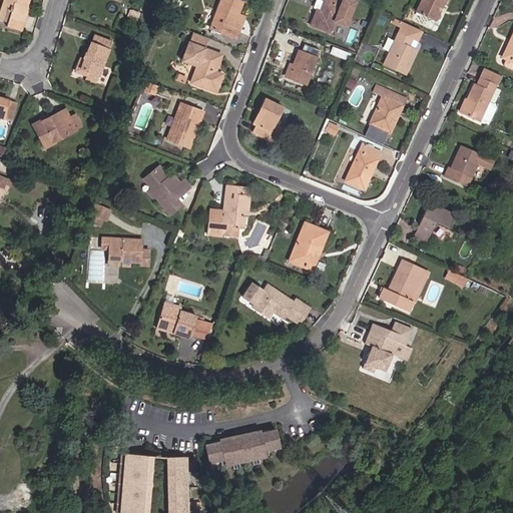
[(3,0),(2,6),(12,9),(11,13),(24,17),(28,0),(3,0)]
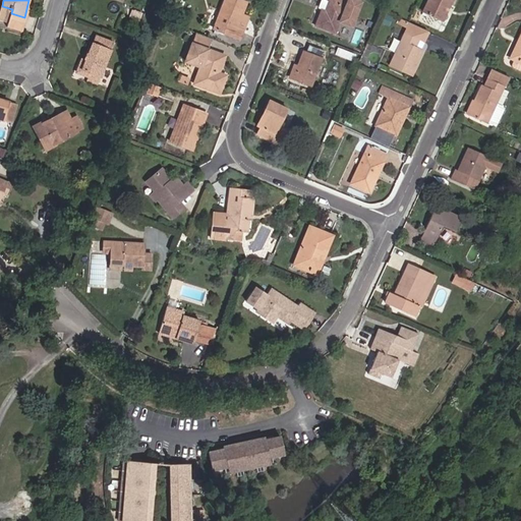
[(241,33),(235,30),(240,15),(245,3),(237,0),(224,0),(214,30),(239,39),(241,33)]
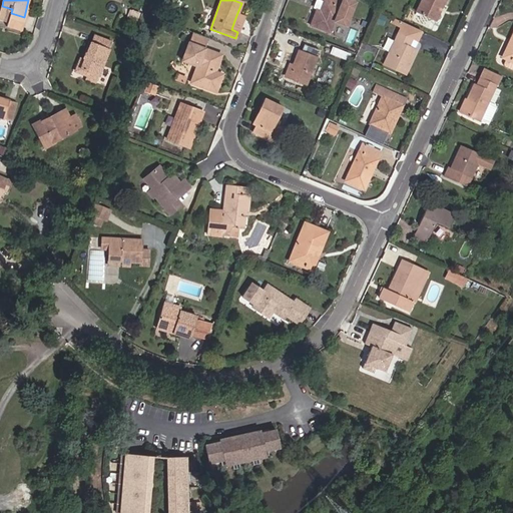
[(334,21),(344,25),(353,3),(345,0),(323,0),(319,11),(316,10),(310,25),(329,33),(334,21)]
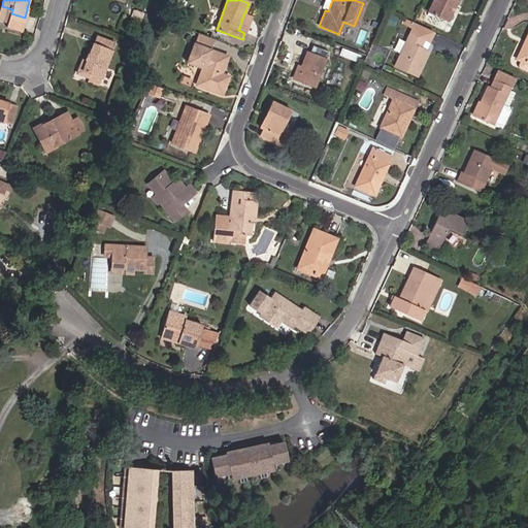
[(443,20),(451,6),(454,7),(457,0),(433,0),(428,12),(443,20)]
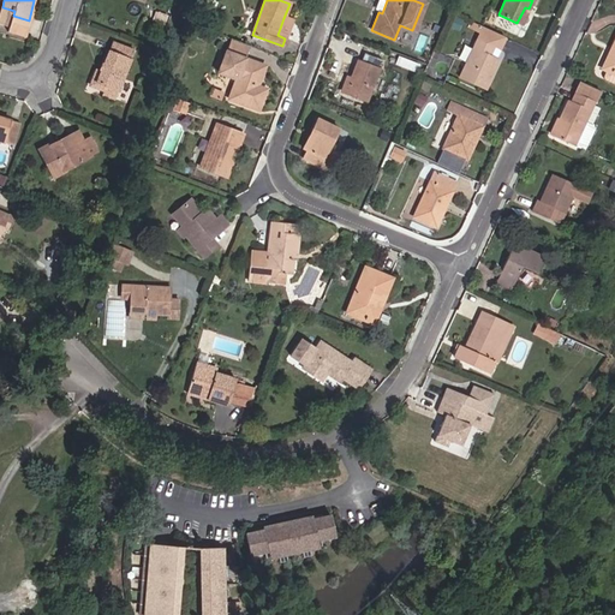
[(517,23),(521,24),(529,9),(525,7),(517,23)]
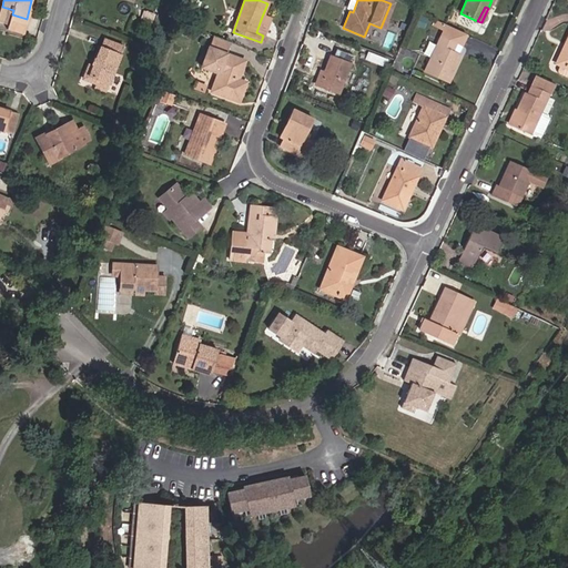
[(145,21),(151,23),(154,14),(149,12),(145,21)]
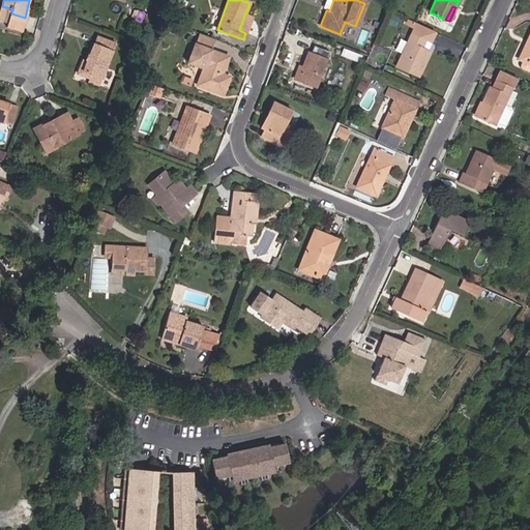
[(22,33),(26,18),(25,18),(11,13),(7,29),(22,33)]
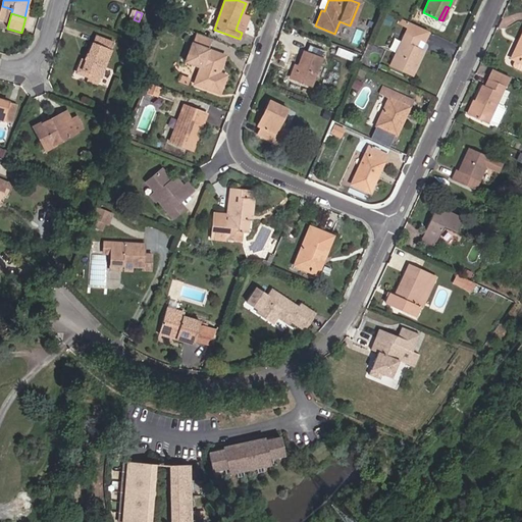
[(242,33),(247,17),(241,15),(236,30),(242,33)]
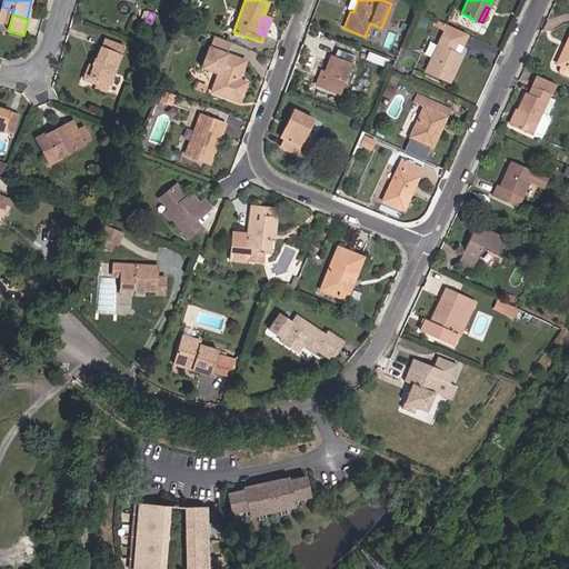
[(448,26),(426,75),(448,85),(461,53),(459,52),(467,35),(448,26)]
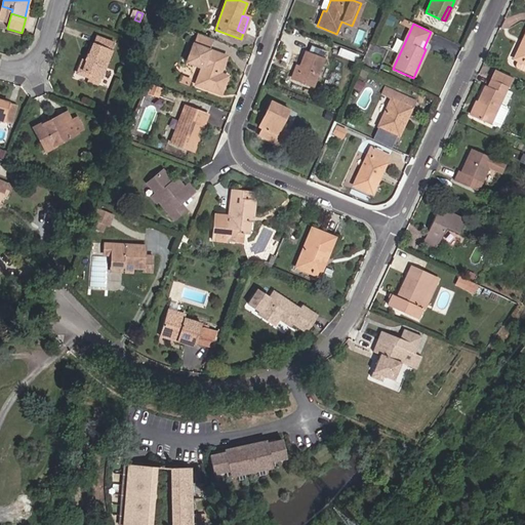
[(188,63),(202,69),(196,85),(206,89),(205,90),(220,96),(227,78),(219,75),(227,57),(209,51),(213,39),(199,34),(188,63)]
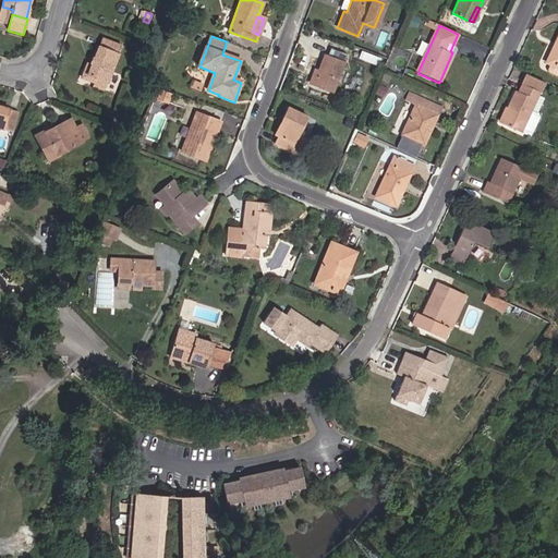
[(87,76),(96,80),(94,84),(93,86),(104,91),(121,46),(101,38),(92,64),(87,76)]
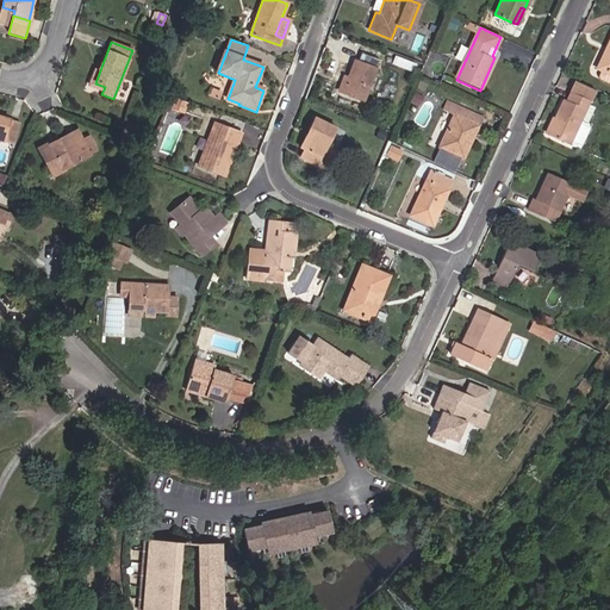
[(362,100),(378,58),(361,53),(358,62),(354,61),(348,79),(342,93),(362,100)]
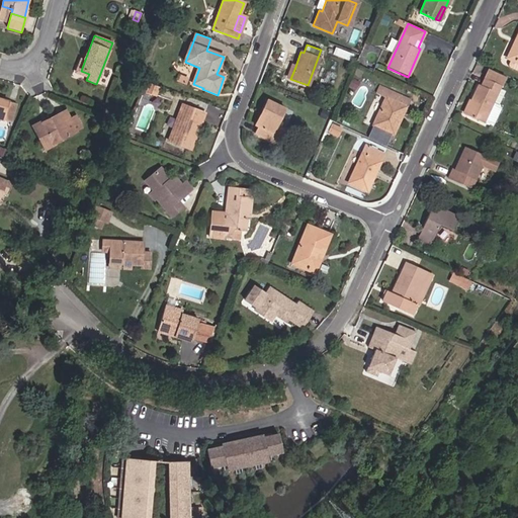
[(517,60),(511,57),(508,65),(509,67),(517,71),(517,60)]
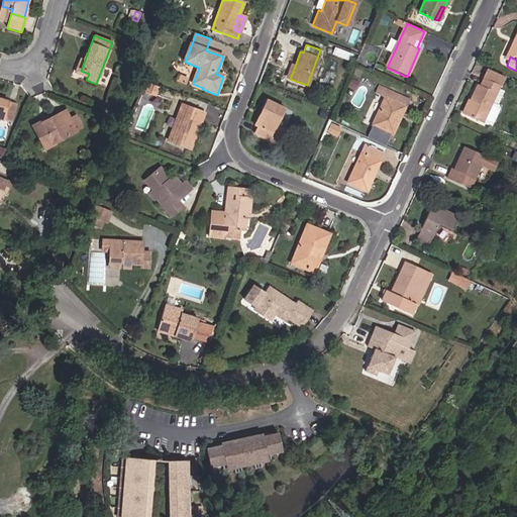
[(80,58),(75,73),(87,78),(89,74),(81,71),(85,60),(80,58)]
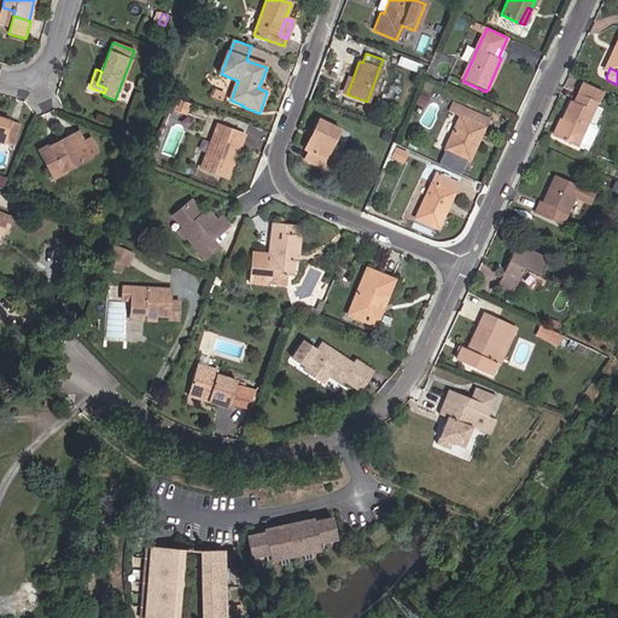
[(348,79),(343,93),(347,94),(353,80),(348,79)]
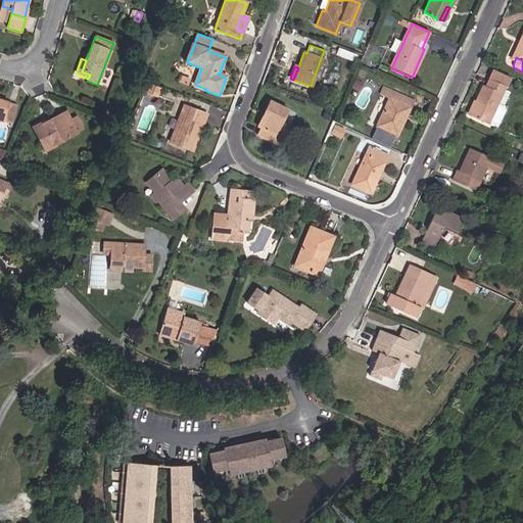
[(506,87),(510,77),(493,68),(489,79),(506,87)]
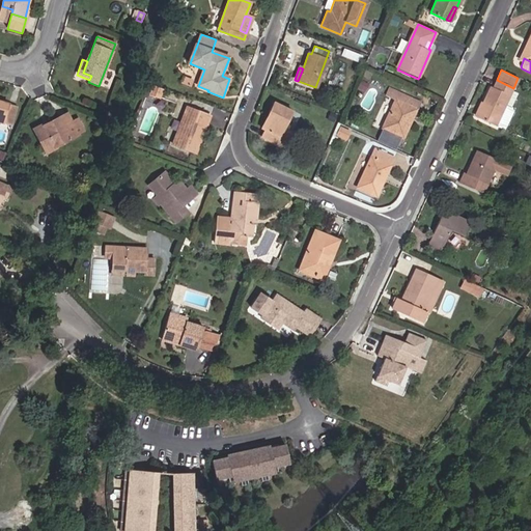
[(190,87),(193,81),(184,77),(180,83),(190,87)]
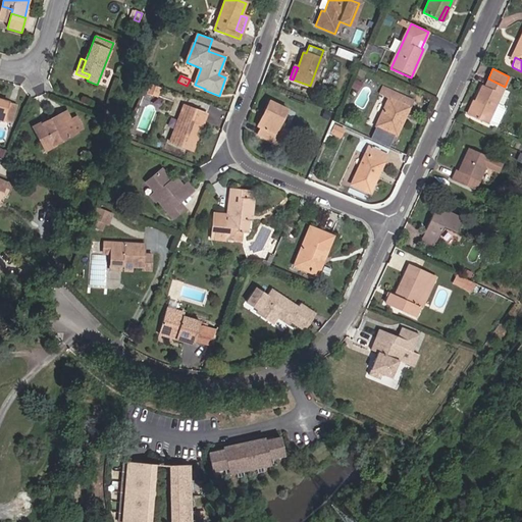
[(487,123),(505,87),(488,79),(484,86),(482,85),(468,114),(487,123)]
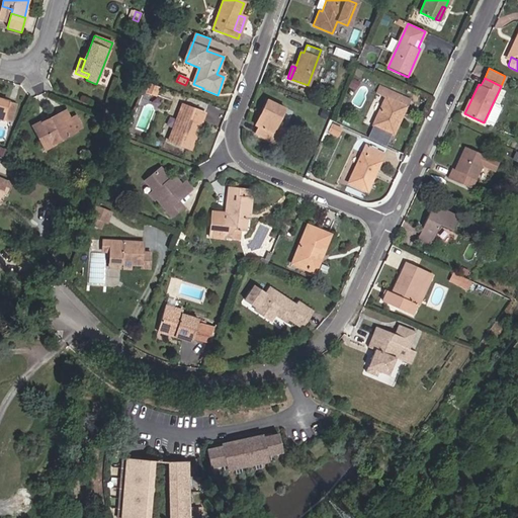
[(149,84),(146,91),(151,93),(150,94),(155,96),(158,88),(149,84)]
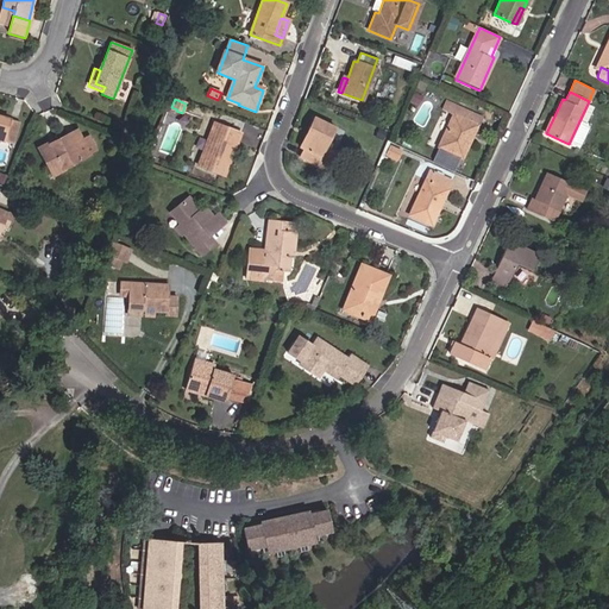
[(463,157),(476,126),(453,115),(439,146),(463,157)]
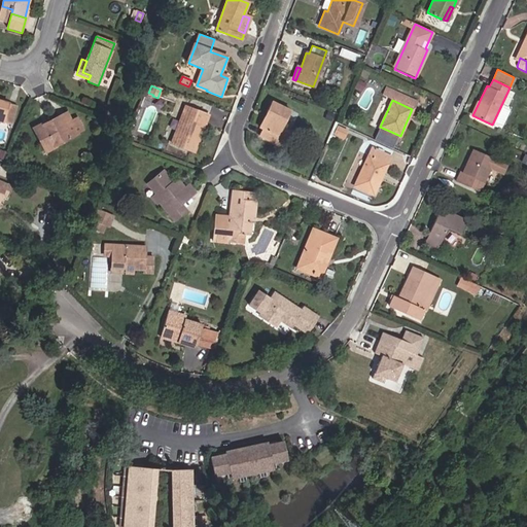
[(0,120),(11,125),(16,106),(0,101),(0,120)]
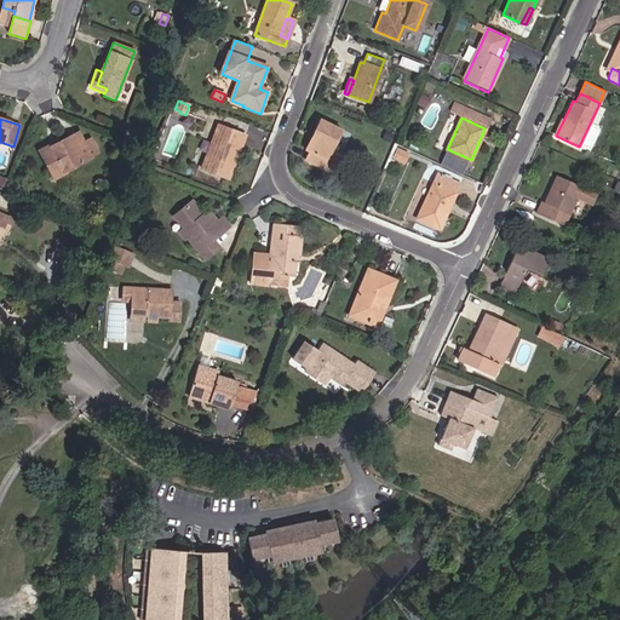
[(340,130),(320,120),(311,137),(315,138),(309,151),(305,160),(322,168),(340,176),(345,165),(327,158),(340,130)]
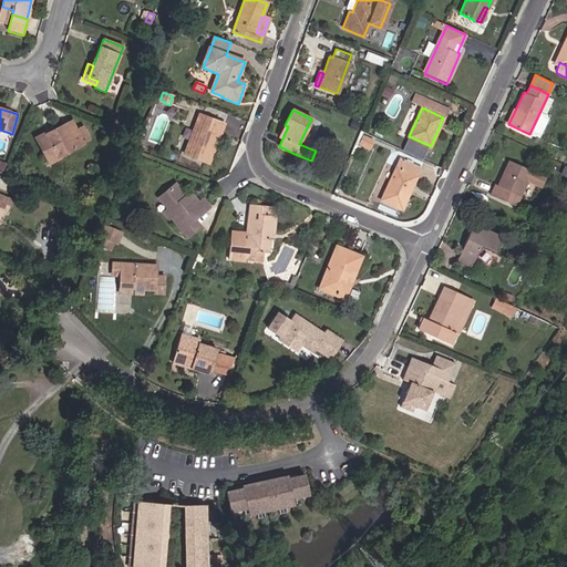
[(199,115),(185,154),(203,161),(215,131),(219,133),(223,124),(199,115)]
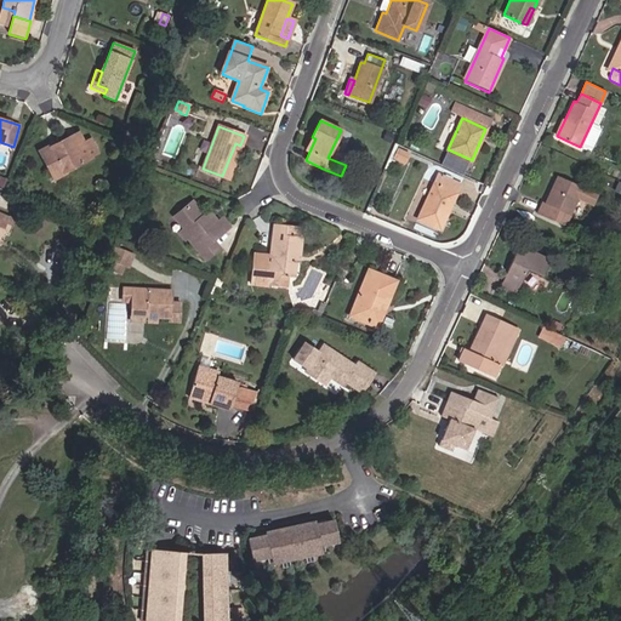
[(90,159),(78,134),(40,152),(53,177),(90,159)]
